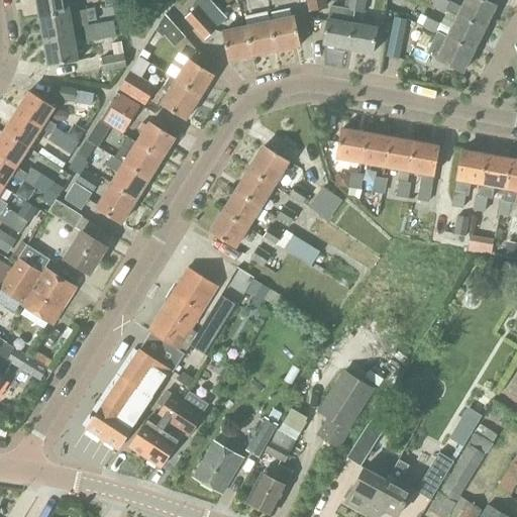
[(70,13),(67,0),(35,0),(39,18),(70,13)]
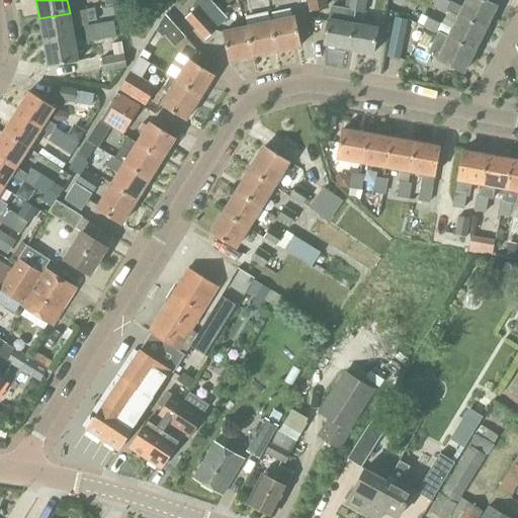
[(326,0),(308,0),(311,12),(328,8),(326,0)]
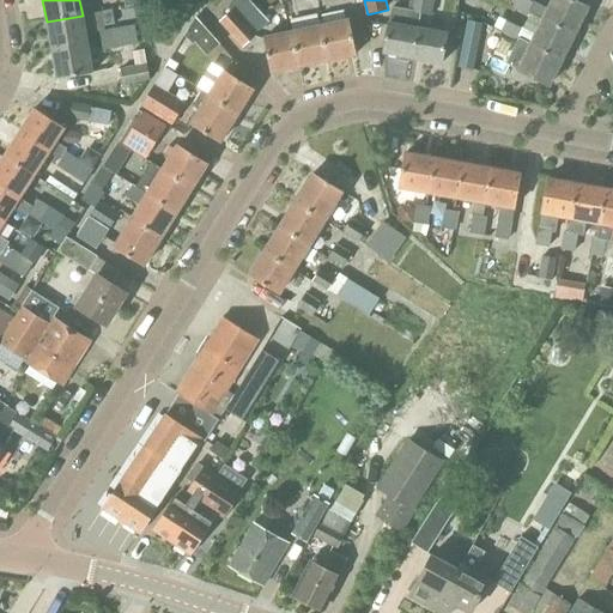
[(420,14),(423,0),(412,0),(411,10),(411,12),(420,14)]
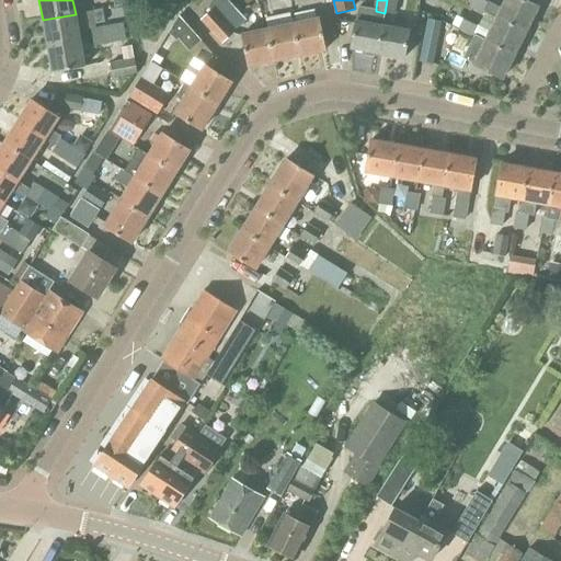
[(387,0),(385,13),(393,14),(395,0),(387,0)]
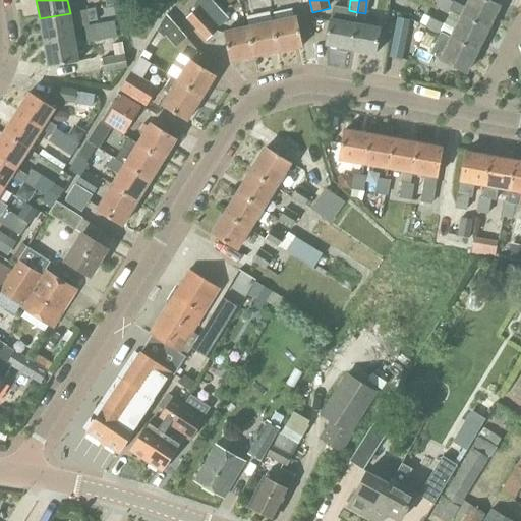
[(460,17),(465,8),(448,0),(438,0),(435,5),(460,17)]
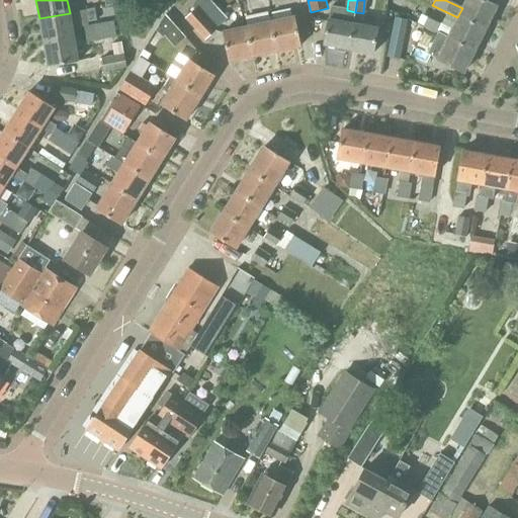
[(457,17),(485,30),(496,6),(483,0),(465,0),(462,8),(457,17)]
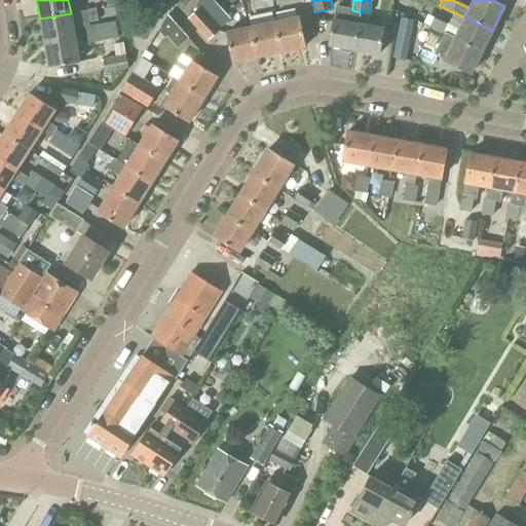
[(328,45),(353,50),(359,25),(361,12),(352,10),(352,8),(336,5),(328,45)]
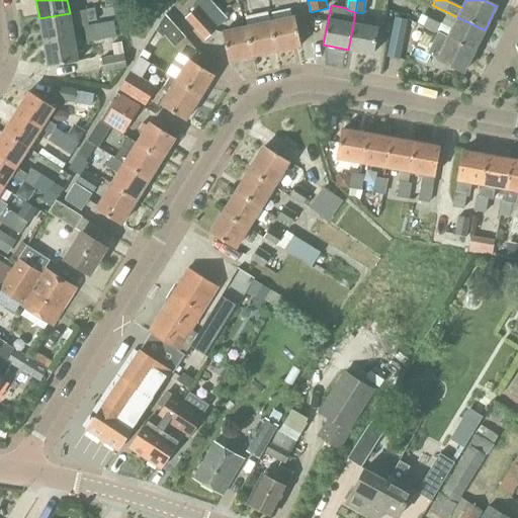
[(204,38),(214,29),(195,9),(185,18),(204,38)]
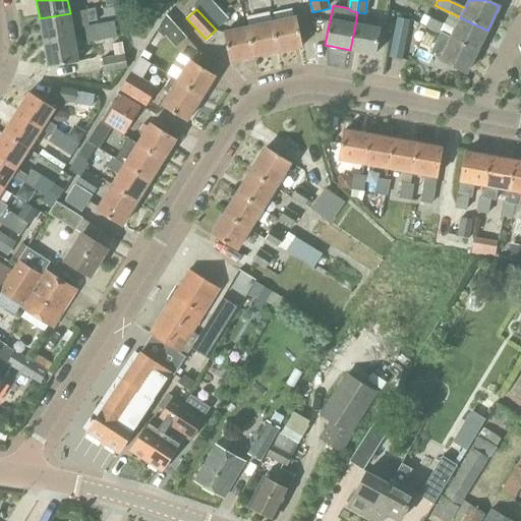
[(70,13),(40,18),(44,43),(74,38),(70,13)]
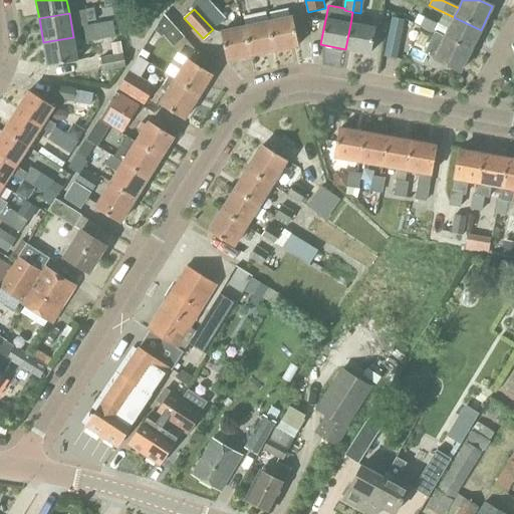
[(183,35),(164,14),(157,25),(174,44),(183,35)]
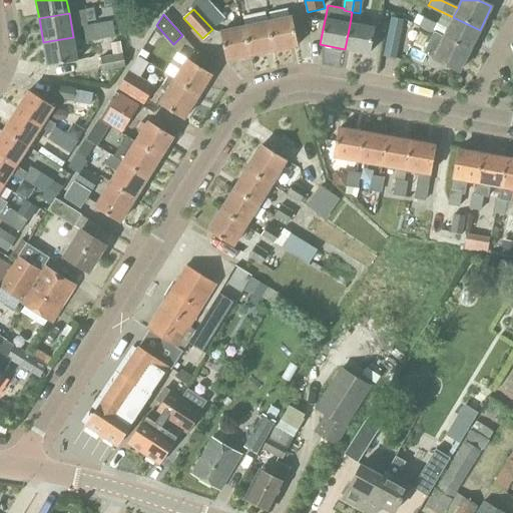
[(399,38),(403,19),(391,16),(387,36),(399,38)]
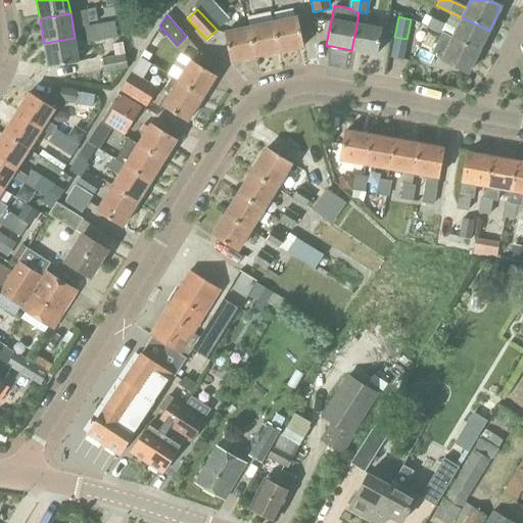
[(431,17),(426,28),(440,35),(445,25),(431,17)]
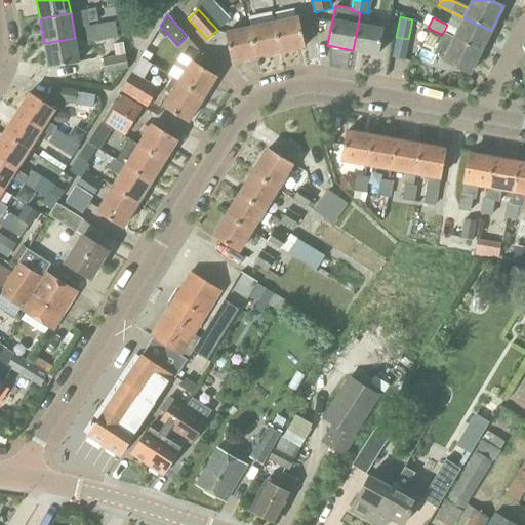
[(463,17),(457,30),(454,36),(453,38),(481,51),(491,31),(463,17)]
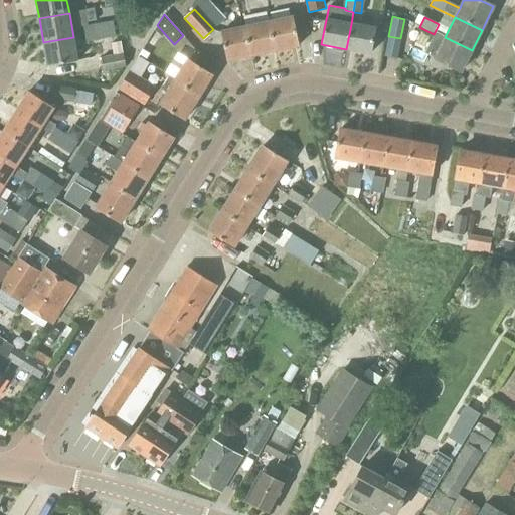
[(269,23),(275,50),(298,46),(293,18),(269,23)]
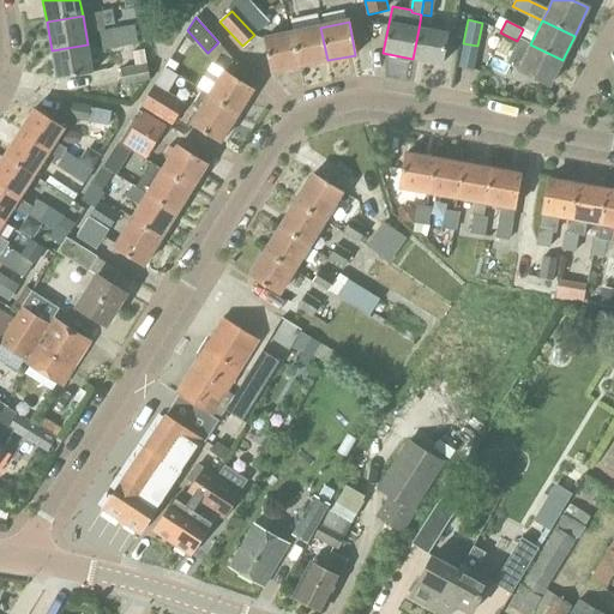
[(102,41),(134,36),(133,28),(100,32),(102,41)]
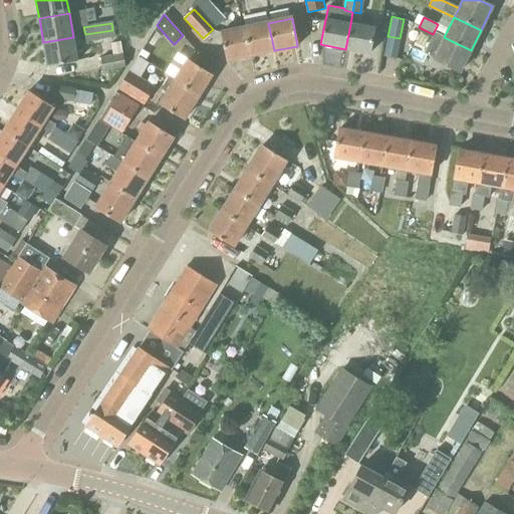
[(247,55),(274,50),(268,23),(242,28),(247,55)]
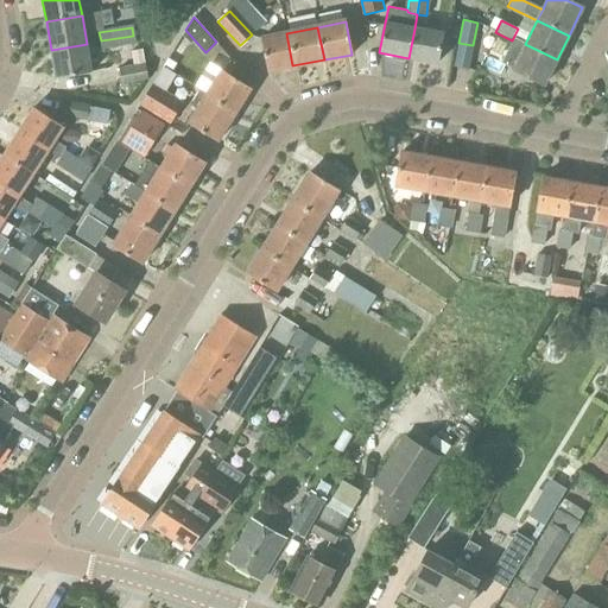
[(415,29),(409,58),(437,63),(442,35),(415,29)]
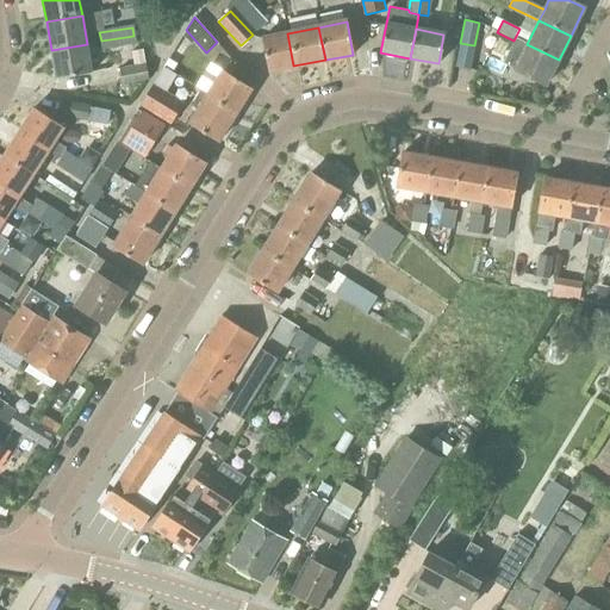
[(268,72),(293,66),(287,33),(262,38),(268,72)]
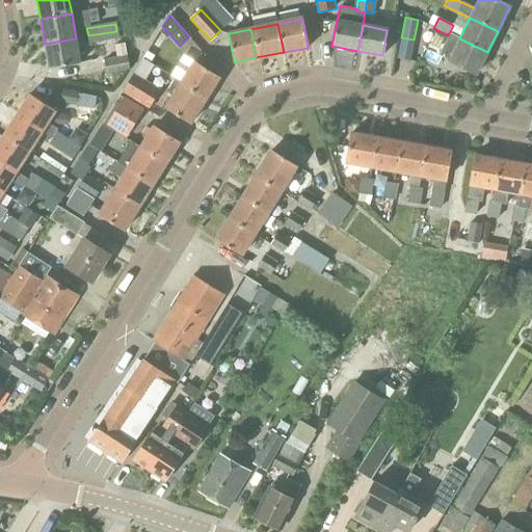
[(89,44),(117,38),(116,31),(88,35),(89,44)]
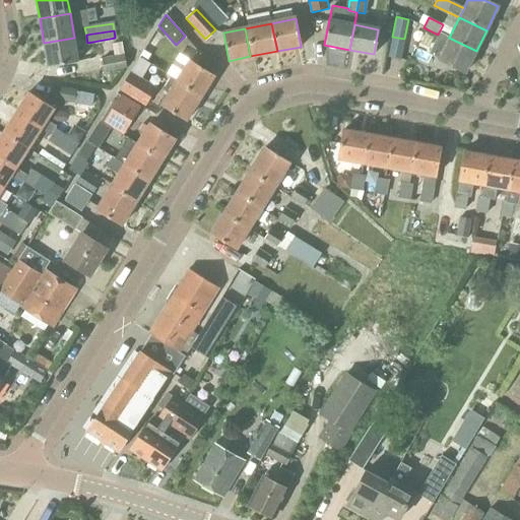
[(74,38),(44,43),(48,67),(78,62),(74,38)]
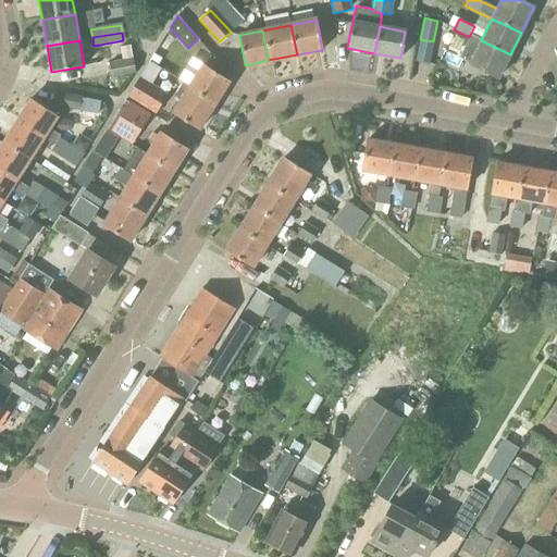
[(498,78),(510,54),(481,40),(470,64),(498,78)]
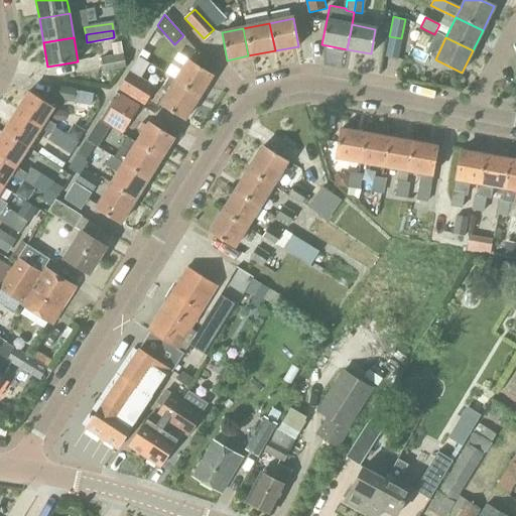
[(104,70),(124,67),(121,42),(112,43),(114,55),(102,57),(104,70)]
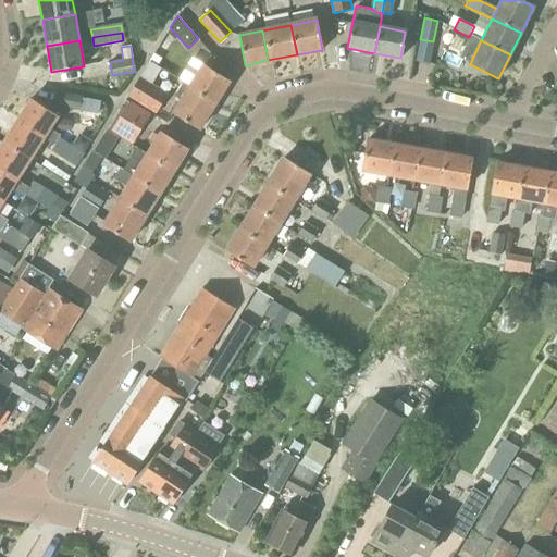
[(155,53),(150,61),(158,66),(162,58),(155,53)]
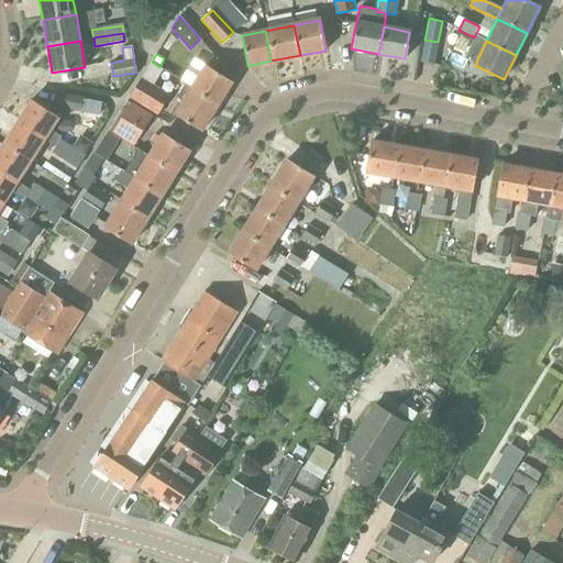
[(191,88),(219,105),(233,81),(206,65),(191,88)]
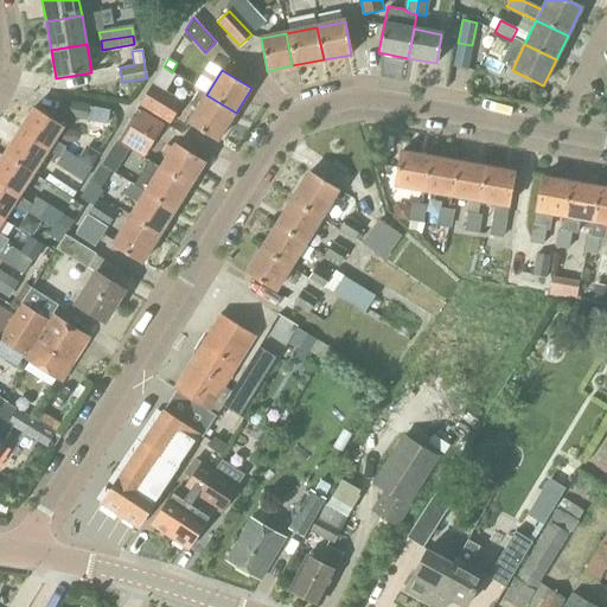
[(170,122),(181,103),(152,84),(140,104),(170,122)]
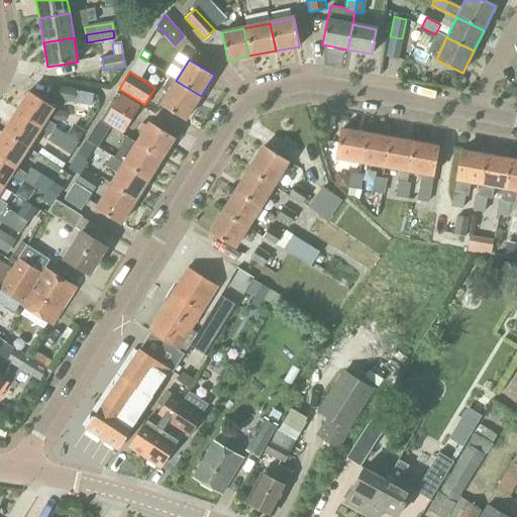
[(186,121),(201,96),(176,81),(170,76),(162,89),(169,93),(161,105),(186,121)]
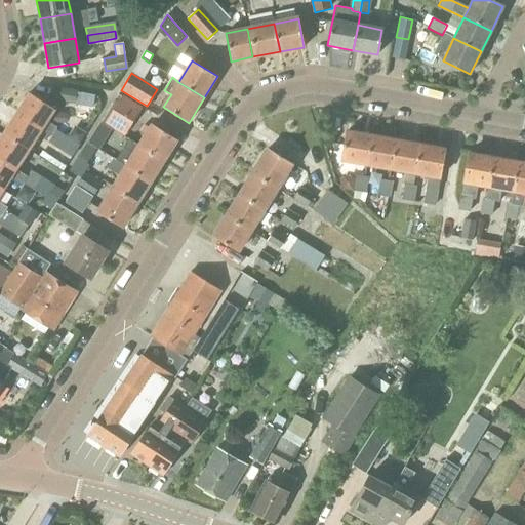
[(75,103),(77,91),(53,87),(51,98),(75,103)]
